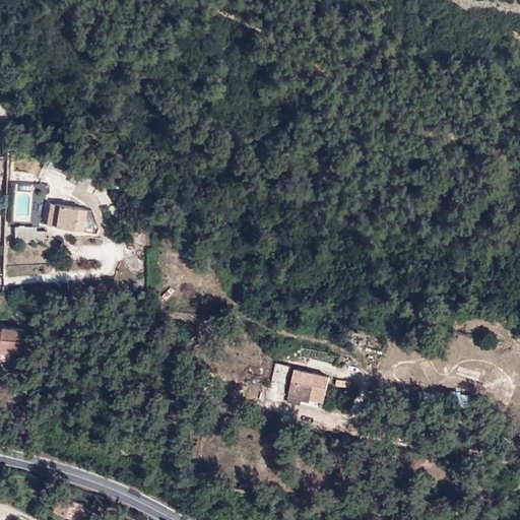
[(71,176),(73,170),(49,159),(47,166),(71,176)]
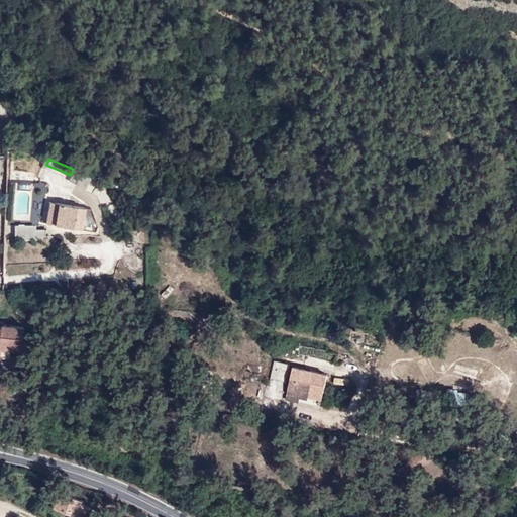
[(73,169),(71,175),(69,179),(76,182),(74,184),(85,189),(90,177),(79,173),(80,172),(73,169)]
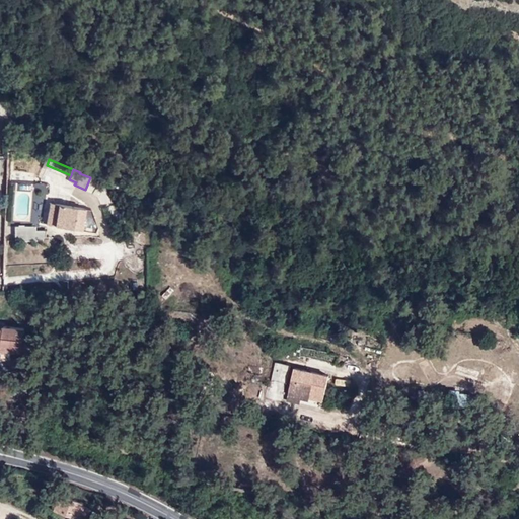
[(92,211),(52,204),(48,224),(98,233),(98,230),(92,211)]
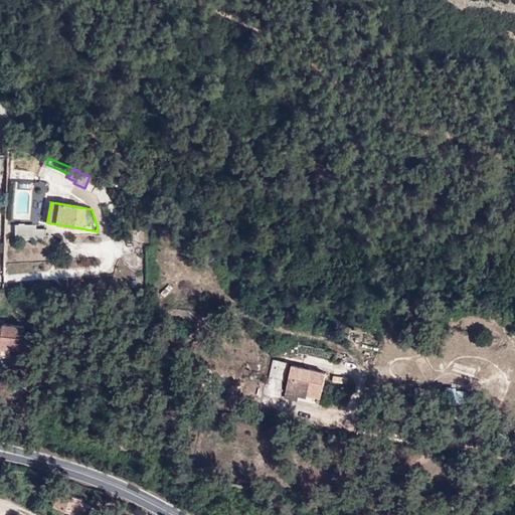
[(36,224),(16,224),(16,239),(43,239),(45,228),(36,228),(36,224)]
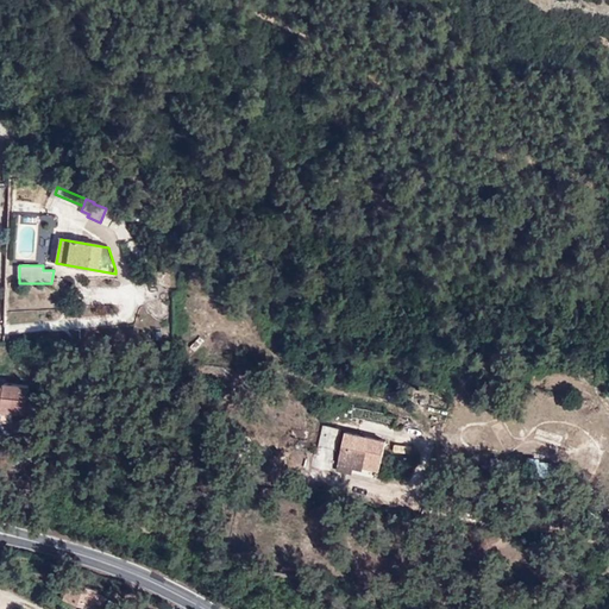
[(0,413),(4,414),(4,410),(27,414),(31,387),(6,383),(6,387),(0,385),(0,413)]
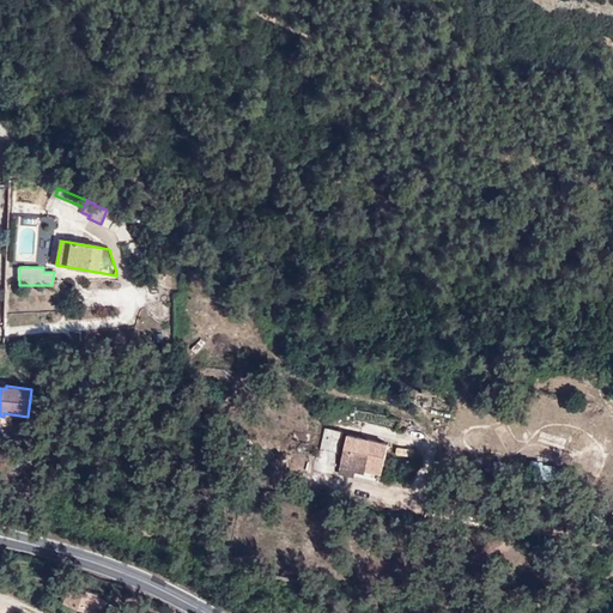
[(389,443),(349,434),(343,462),(357,466),(356,469),(357,469),(365,471),(365,468),(366,463),(372,465),(371,469),(382,472),(389,443)]
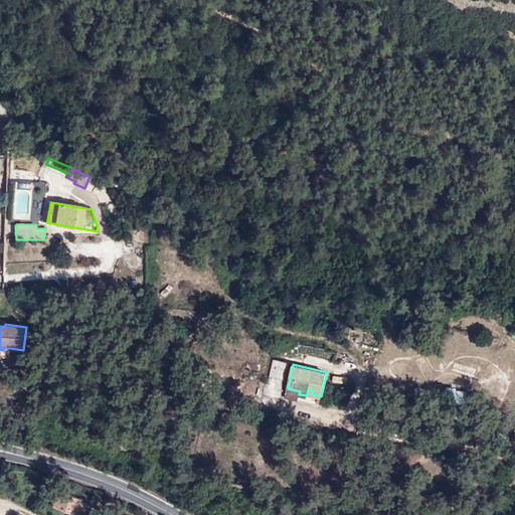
[(300,391),(288,388),(286,396),(299,399),(300,394),(299,394),(300,391)]
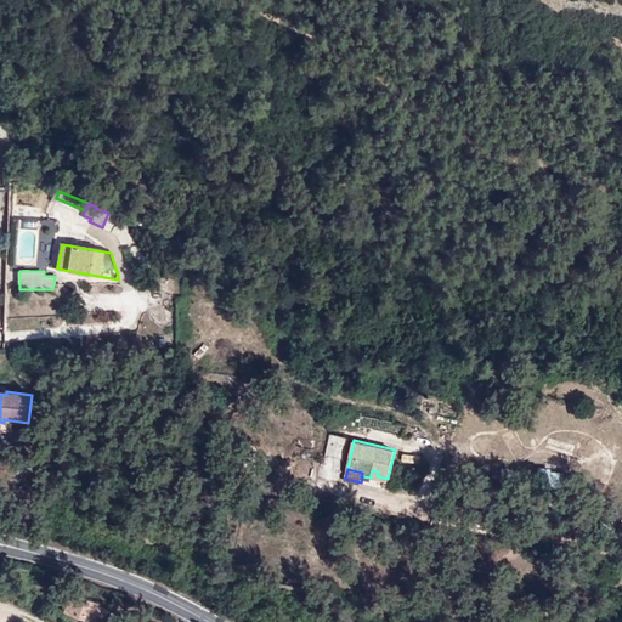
[(106,603),(94,598),(91,605),(85,601),(77,599),(71,615),(88,621),(99,621),(101,615),(109,618),(113,608),(105,605),(106,603)]
